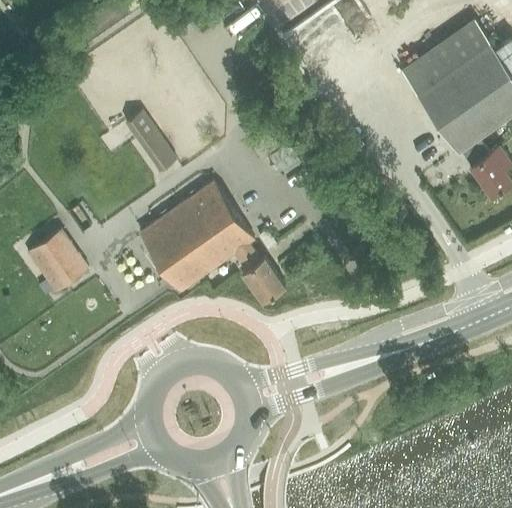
[(366,15),(369,21),(393,9),(388,0),(339,0),(352,23),(366,15)]
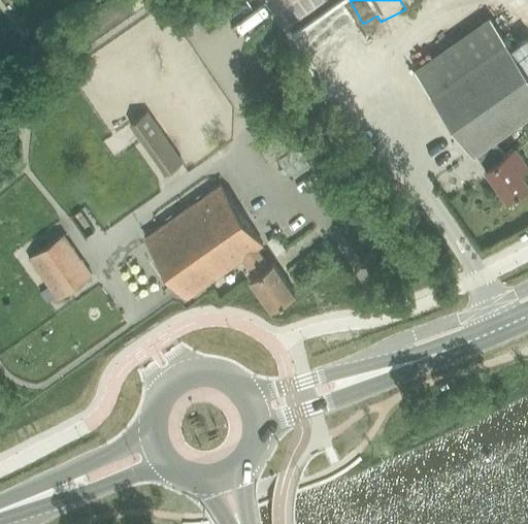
[(489,20),(415,72),(472,156),(473,155),(486,172),(507,203),(527,188),(527,185),(521,174),(527,168),(516,152),(505,159),(493,142),(527,118),(527,42),(526,40),(512,51),(489,20)]
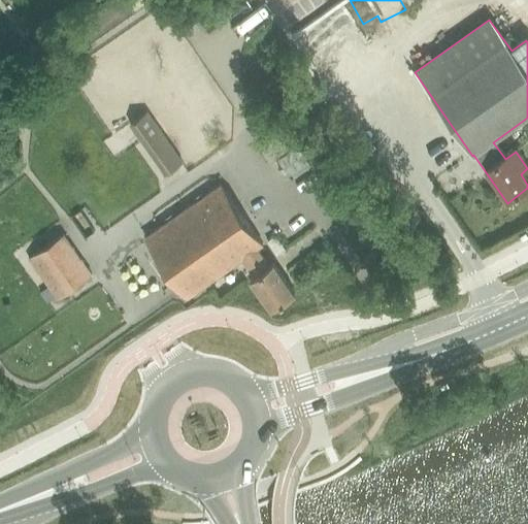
[(182,166),(145,116),(129,127),(165,178),(182,166)]
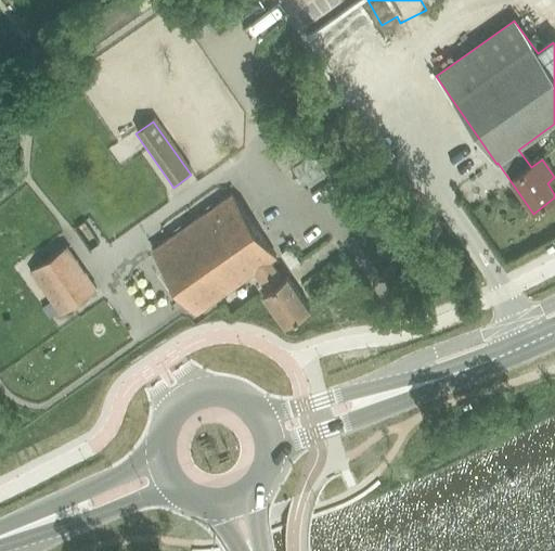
[(285,329),(309,311),(285,280),(282,282),(269,265),(274,261),(230,199),(152,255),(196,318),(253,277),(266,294),(262,296),(285,329)]
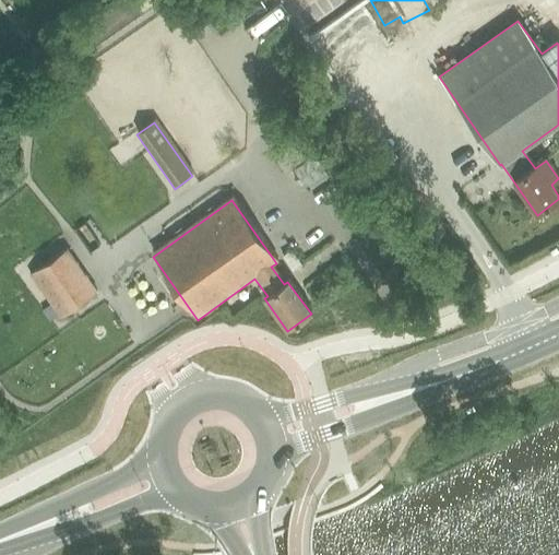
[(280,233),(295,223),(288,213),(274,223),(280,233)]
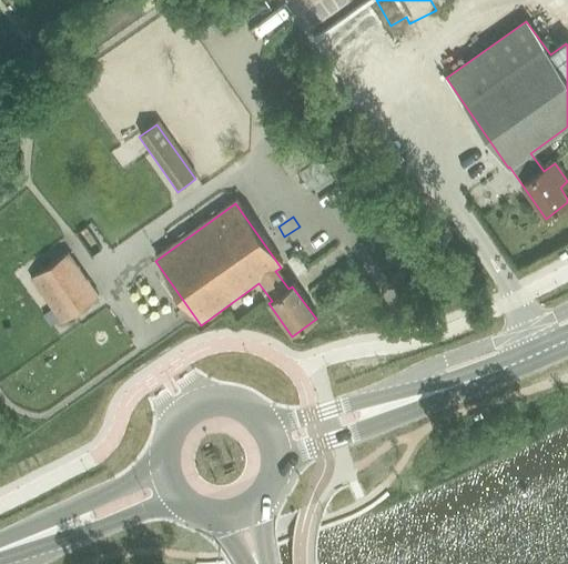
[(62,326),(98,301),(66,257),(31,281),(62,326)]
